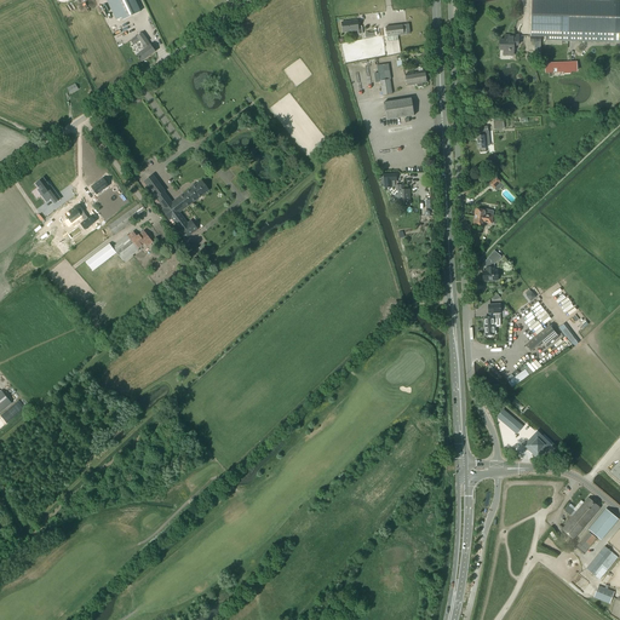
[(107,0),(118,21),(122,18),(124,21),(141,12),(133,0),(107,0)]
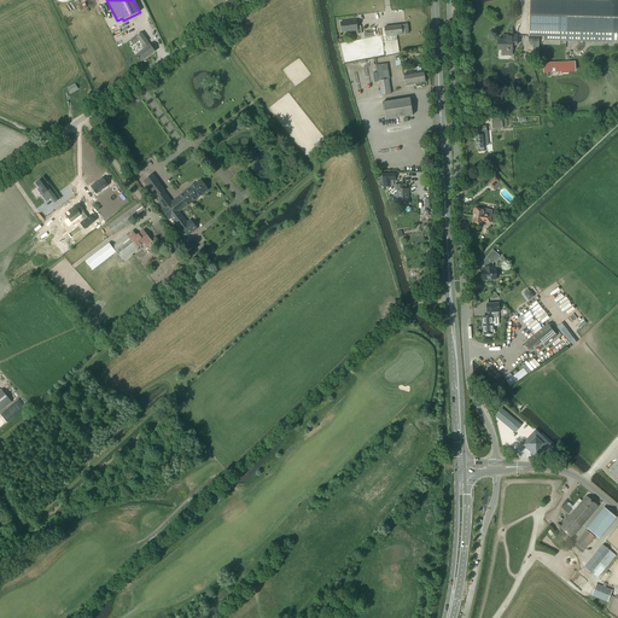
[(617,42),(617,3),(530,0),(529,36),(543,38),(543,41),(617,42)]
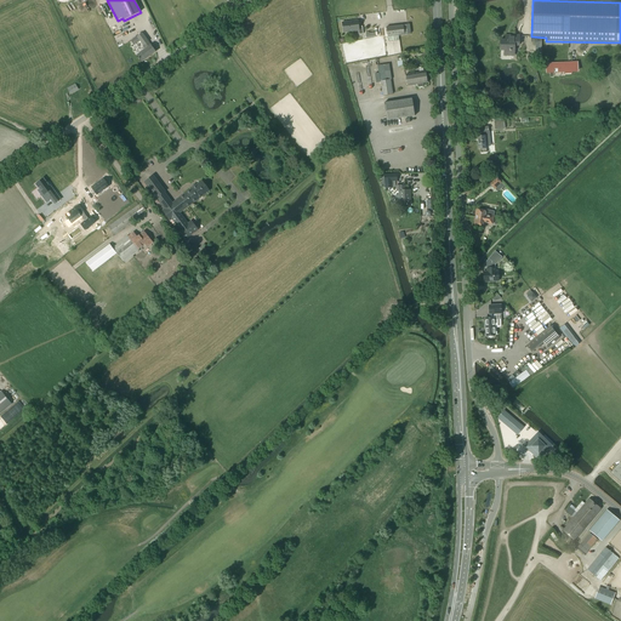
[(359,35),(363,34),(362,27),(359,27),(358,21),(342,23),(343,33),(359,30),(359,35)]
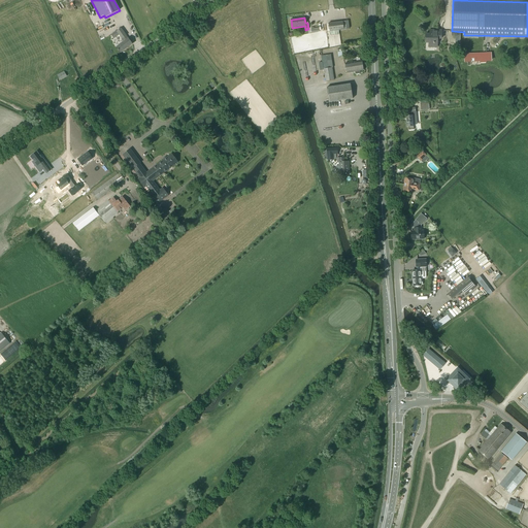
[(330,31),(343,30),(342,22),(329,24),(330,31)]
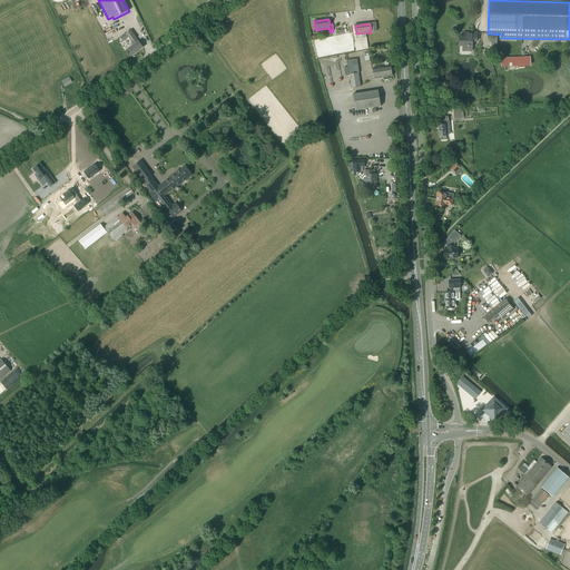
[(130,31),(126,35),(134,46),(129,48),(126,51),(130,57),(143,48),(138,42),(130,31)]
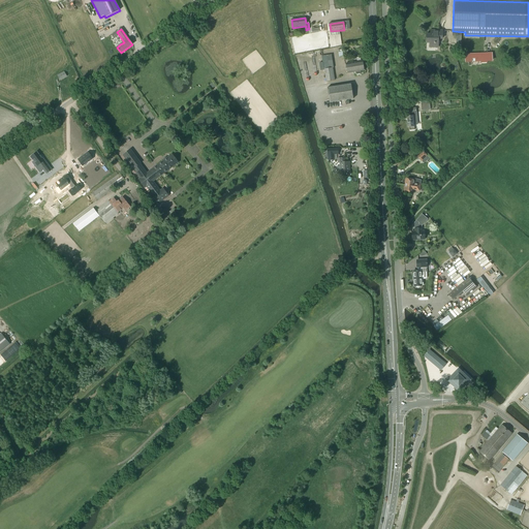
[(442,39),(442,31),(434,31),(434,35),(427,35),(426,43),(430,43),(430,48),(437,48),(437,39),(442,39)]
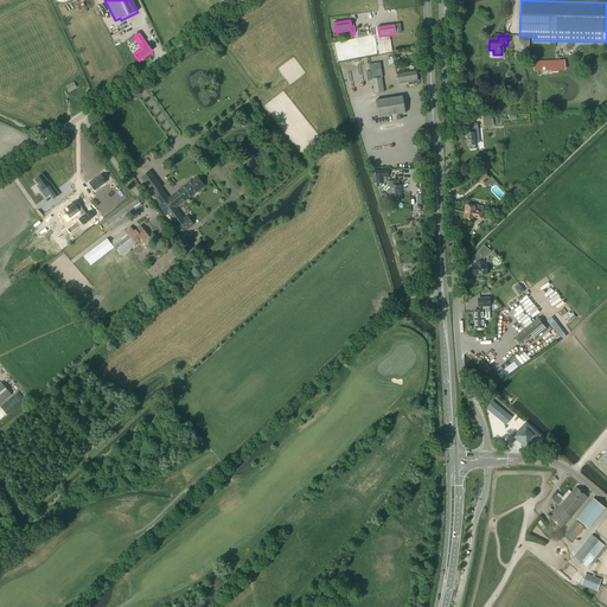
[(398,84),(408,83),(408,85),(409,85),(413,85),(414,84),(413,82),(417,82),(415,70),(397,74),(398,84)]
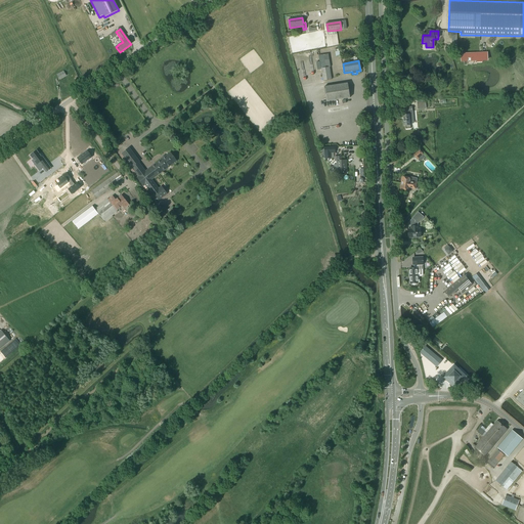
[(321,69),(323,81),(332,80),(330,68),(325,69),(321,69)]
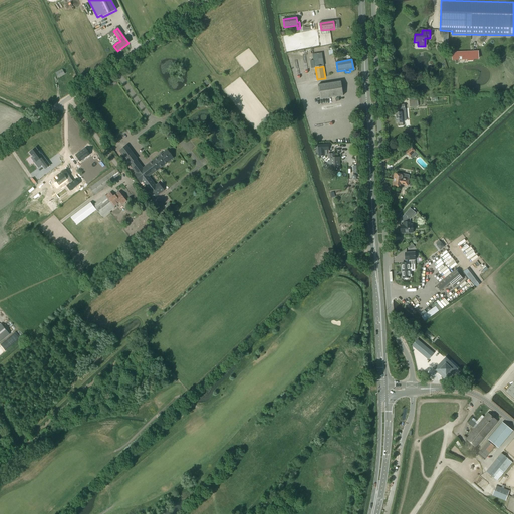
[(58,78),(65,74),(62,70),(56,74),(58,78)]
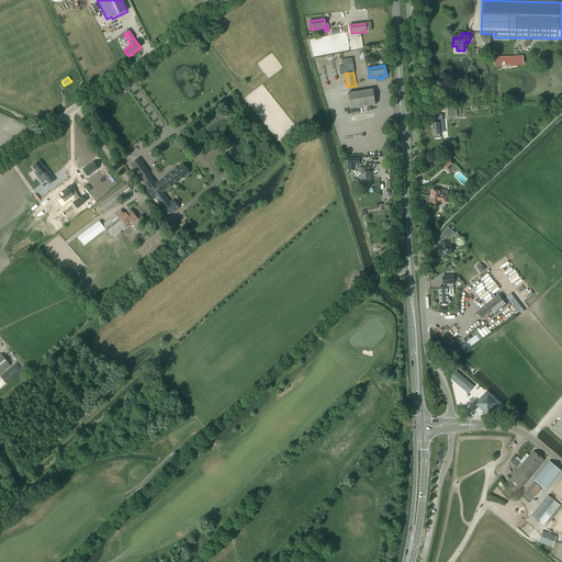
[(350,109),(375,105),(373,90),(348,93),(350,109)]
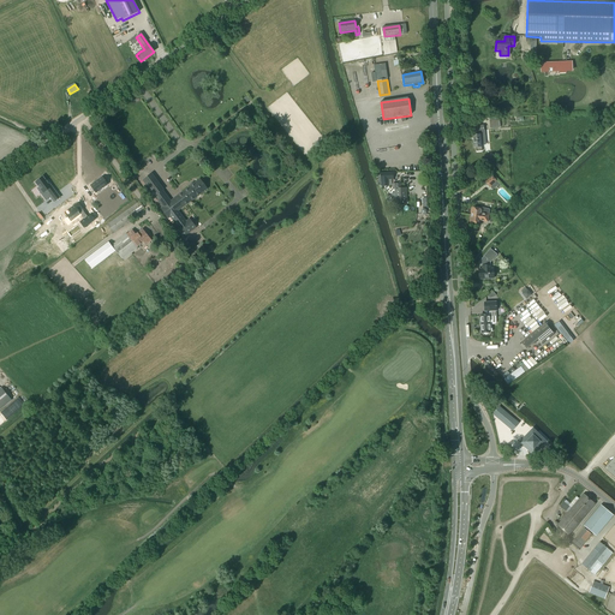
[(476,135),(473,136),(473,138),(473,141),(475,148),(476,148),(477,151),(482,151),(482,145),(485,145),(484,131),(483,126),(475,126),(475,131),(476,131),(476,135)]
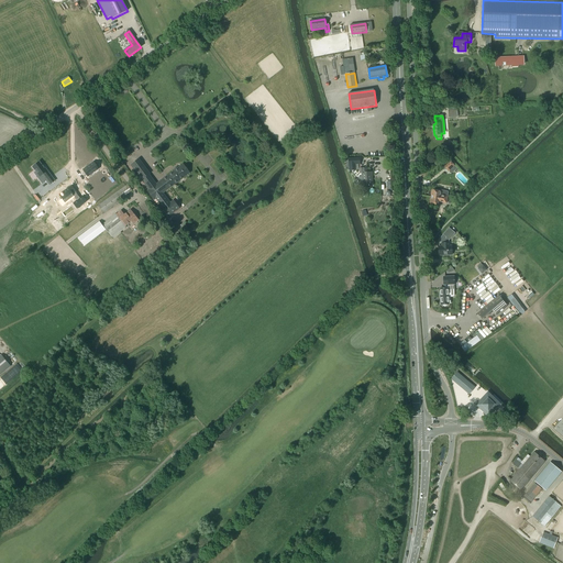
[(147,191),(154,200),(156,199),(164,209),(163,209),(168,217),(179,208),(174,201),(169,203),(162,194),(174,184),(174,185),(177,183),(175,180),(172,184),(167,178),(156,186),(148,175),(150,174),(139,159),(131,165),(150,190),(147,191)]
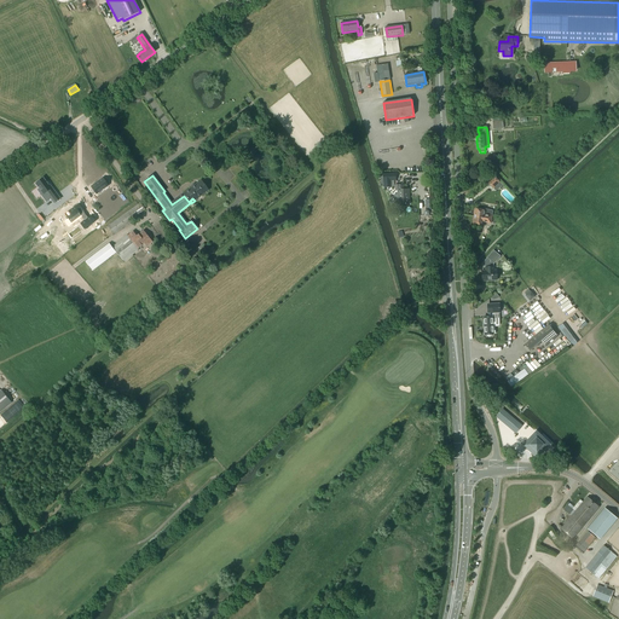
[(493,189),(499,183),(493,177),(487,183),(493,189)]
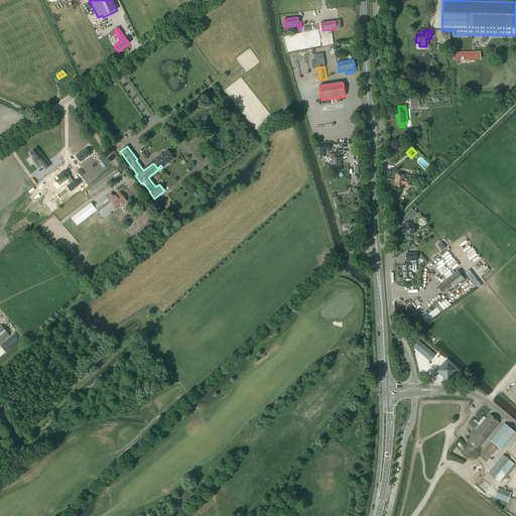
[(36,148),(29,153),(33,157),(31,158),(39,168),(42,165),(45,169),(50,166),(41,154),(40,154),(39,152),(36,148)]
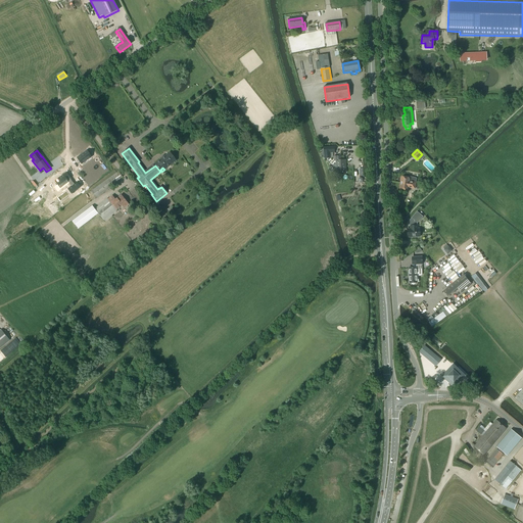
[(87,151),(78,158),(82,164),(92,157),(87,151)]
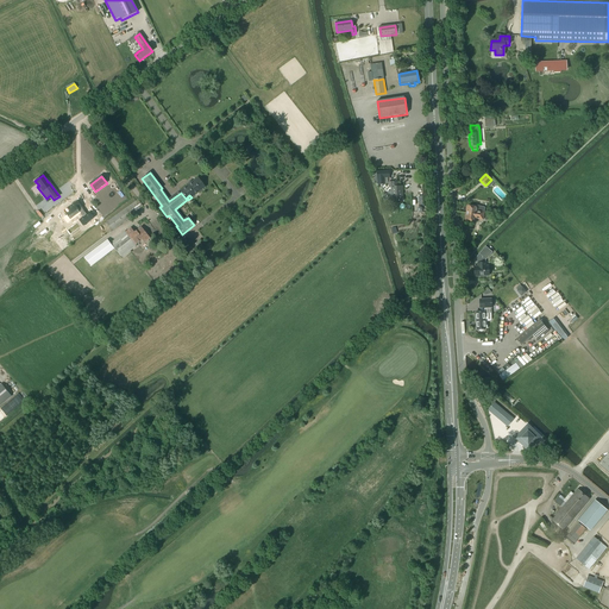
[(181,193),(186,199),(189,195),(192,198),(195,195),(194,194),(199,190),(200,192),(206,187),(199,177),(181,190),(182,192),(181,193)]
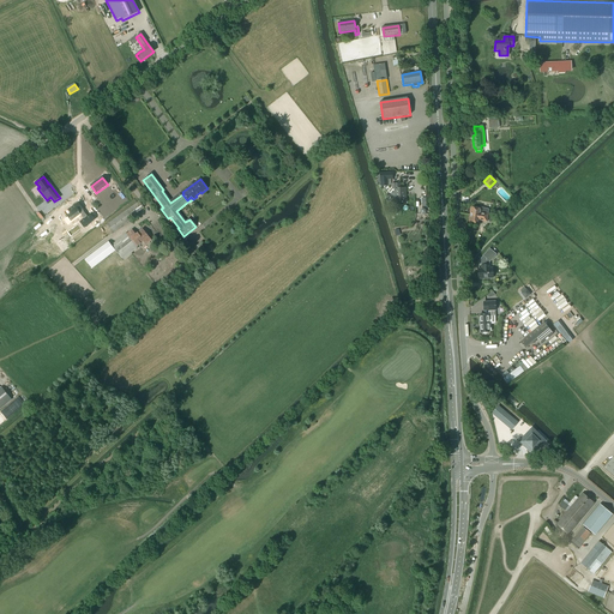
[(395,203),(405,203),(405,188),(401,188),(401,184),(392,185),(392,190),(395,188),(395,203)]
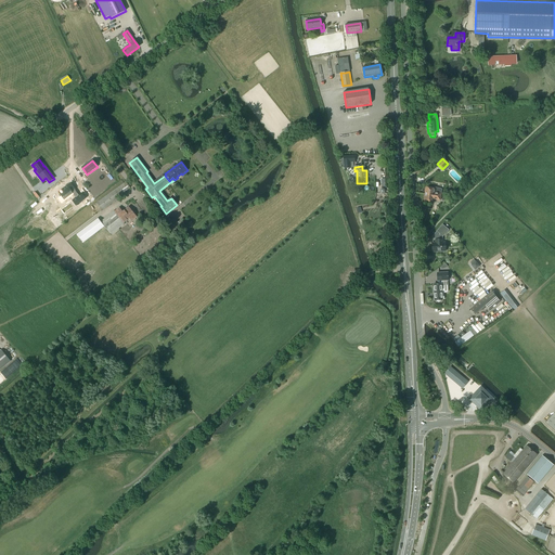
[(64,188),(59,191),(64,199),(73,193),(76,197),(73,199),(76,205),(86,198),(82,193),(79,195),(75,189),(76,189),(72,182),(67,184),(68,185),(64,188)]
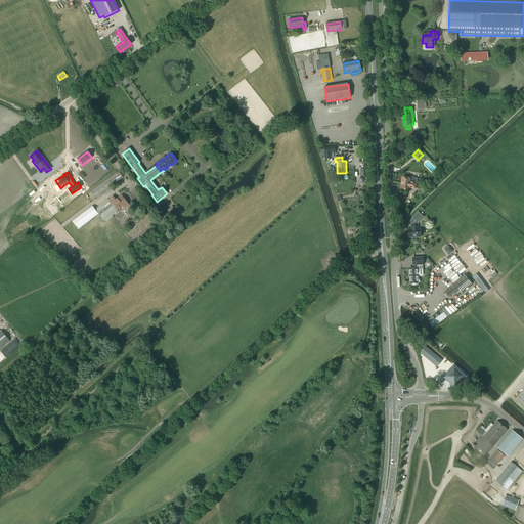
[(91,191),(96,199),(116,185),(114,183),(123,177),(119,172),(91,191)]
